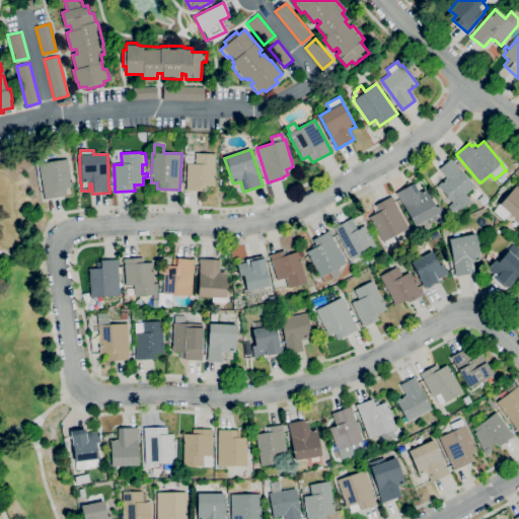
[(202,191),(187,191),(187,163),(196,163),(196,160),(190,160),(191,154),(196,154),(196,153),(215,153),(215,186),(206,186),(206,188),(202,188),(202,191)]
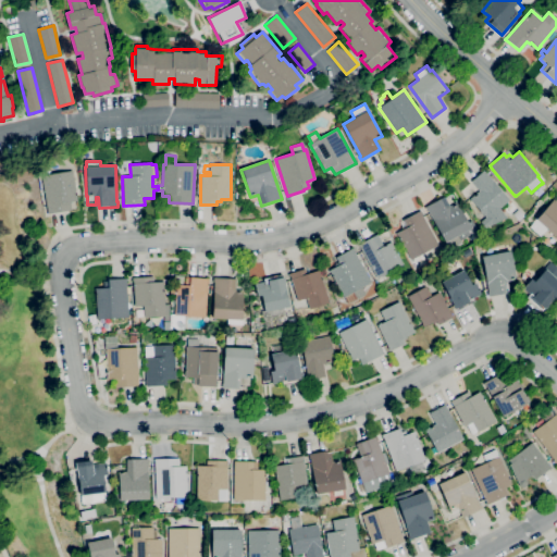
[(485,227),(480,222),(485,218),(470,199),(479,190),(471,182),(484,170),(486,172),(485,173),(509,199),(498,209),(507,218),(485,227)]
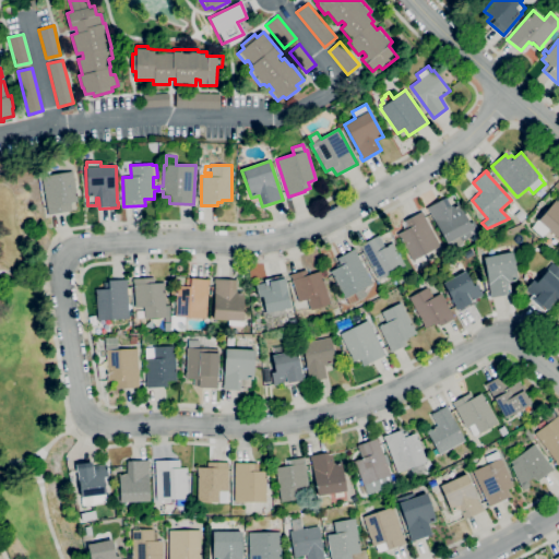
[(48,215),(42,176),(73,171),(78,202),(71,203),(71,205),(66,206),(67,213),(48,215)]
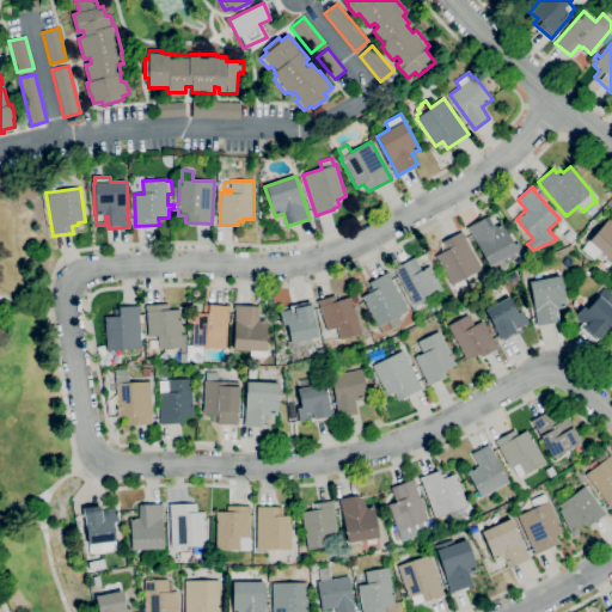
[(611,262),(588,240),(610,216),(611,218),(611,262)]
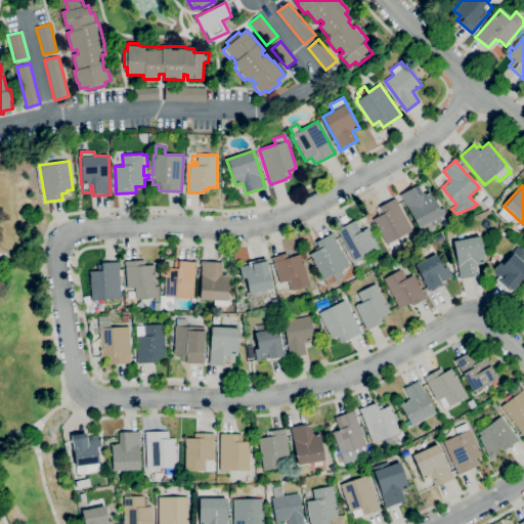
[(423,234),(420,228),(419,228),(402,198),(401,199),(399,194),(415,187),(419,194),(423,192),(423,193),(430,190),(440,209),(443,207),(449,217),(433,226),(434,229),(423,234)]
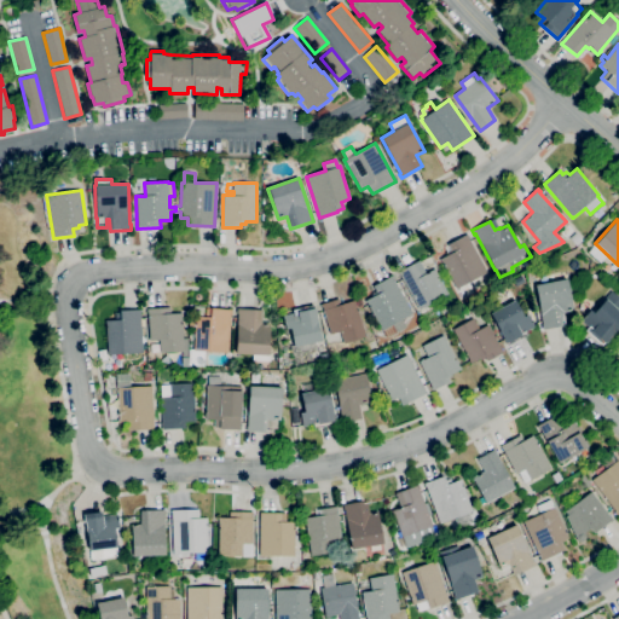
[(566,238),(560,232),(568,224),(574,230),(566,238)]
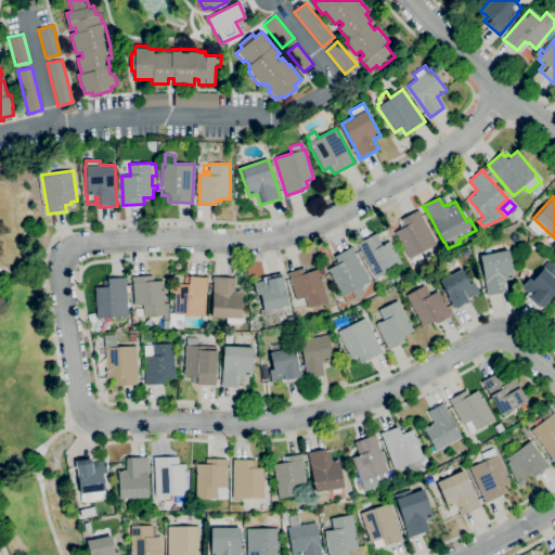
[(517,220),(511,214),(516,208),(523,216),(517,220)]
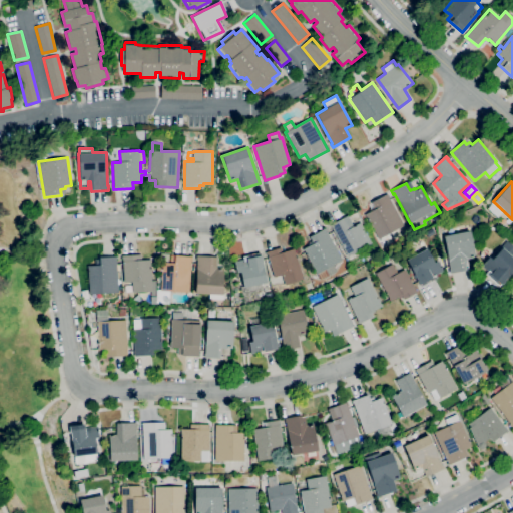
[(378,239),(365,214),(371,211),(370,209),(374,207),(372,202),(388,193),(389,196),(404,225),(378,239)]
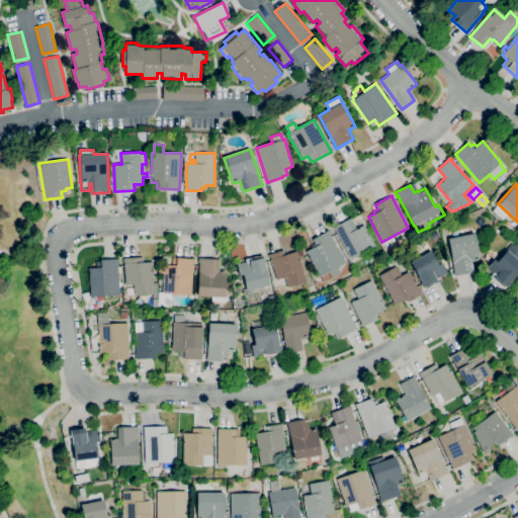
[(351,259),(335,230),(334,231),(333,228),(351,218),(357,229),(364,225),(365,227),(365,228),(375,246),(351,259)]
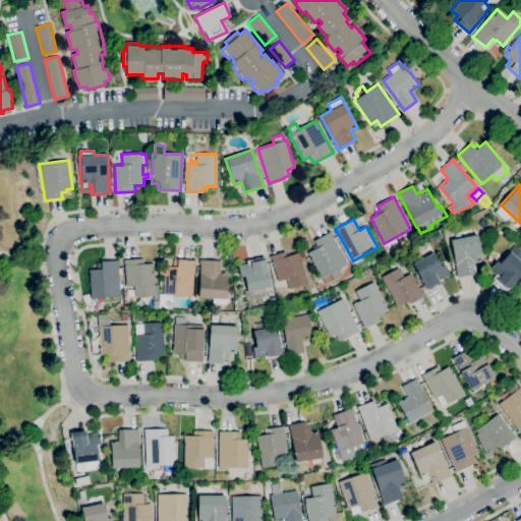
[(326,284),(322,278),(307,253),(313,249),(312,248),(316,245),(314,241),(331,231),(333,234),(332,235),(347,264),(331,273),(334,280),(326,284)]
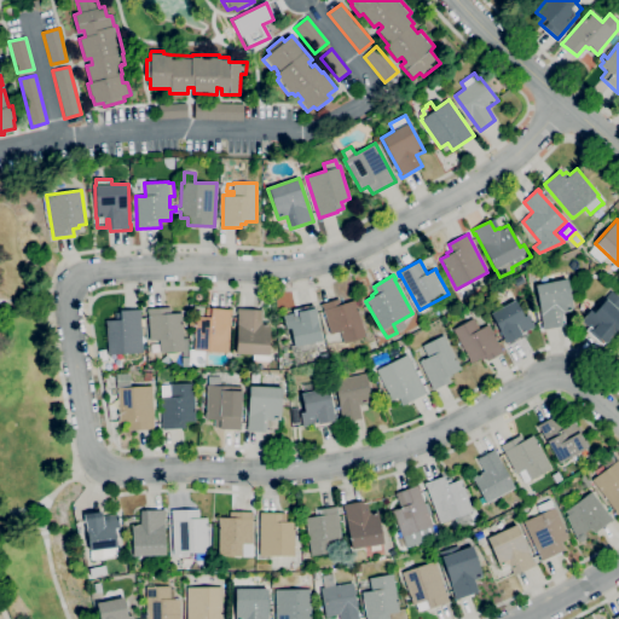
[(543,330),(542,325),(543,325),(541,314),(542,314),(536,285),(567,278),(573,311),(563,312),(563,313),(560,313),(562,327),(543,330)]
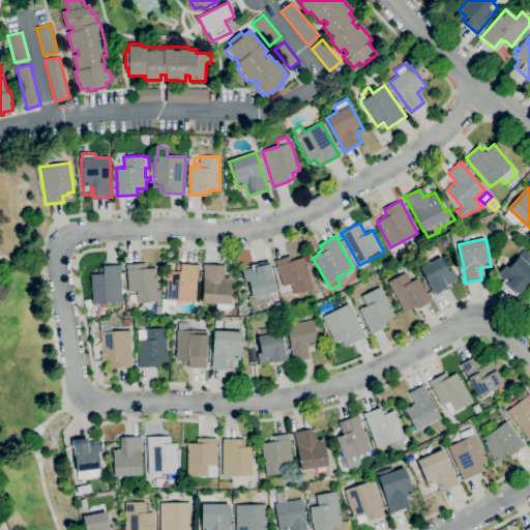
[(517,296),(502,283),(504,281),(498,274),(501,270),(505,265),(508,268),(519,256),(518,255),(524,248),(529,254),(529,280),(521,290),(522,291),(517,296)]
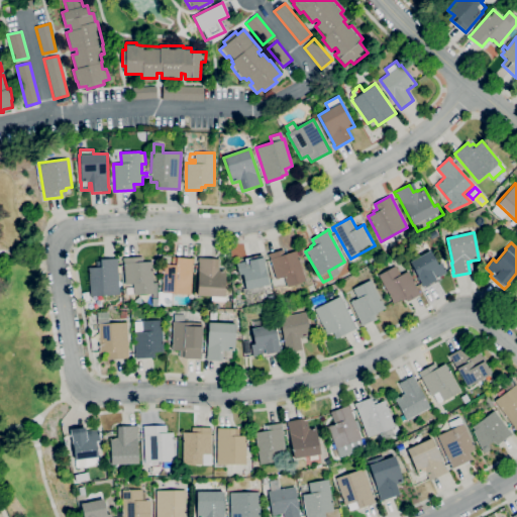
[(288,287),(285,277),(277,280),(269,256),(268,254),(283,249),(285,254),(297,250),(306,282),(288,287)]
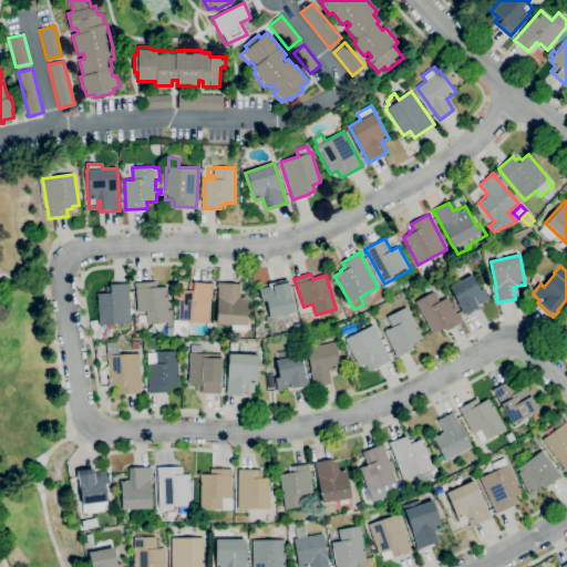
[(466,316),(466,313),(463,315),(461,310),(462,310),(449,287),(472,275),(480,290),(484,288),(491,299),(482,305),(483,307),(466,316)]
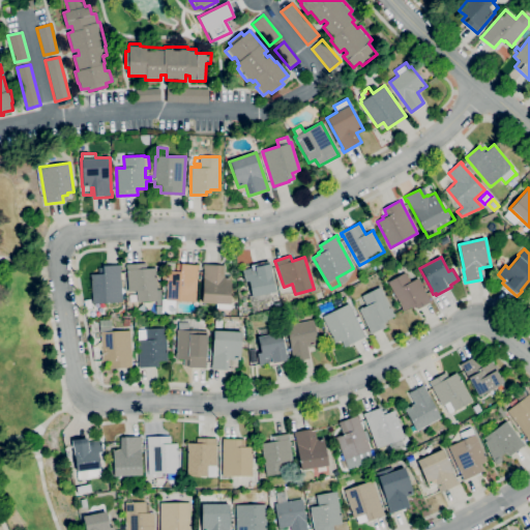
[(253,297),(248,281),(245,282),(242,270),(252,268),(251,265),(267,261),(268,264),(270,263),(271,268),(270,268),(272,275),(271,275),(274,292),(253,297)]
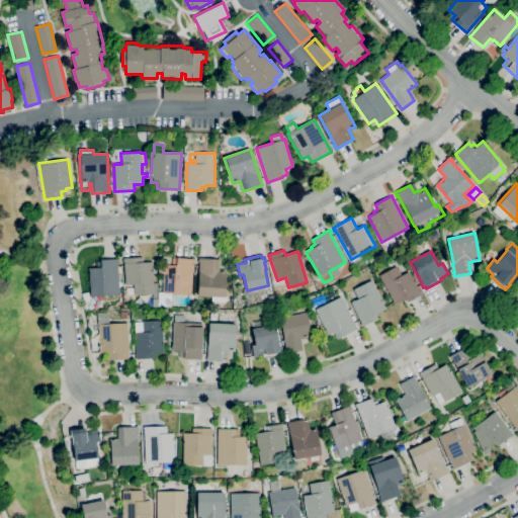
[(157,298),(154,298),(153,294),(135,295),(134,284),(125,285),(123,258),(143,257),(143,263),(153,262),(153,265),(152,265),(153,283),(158,283),(157,298)]
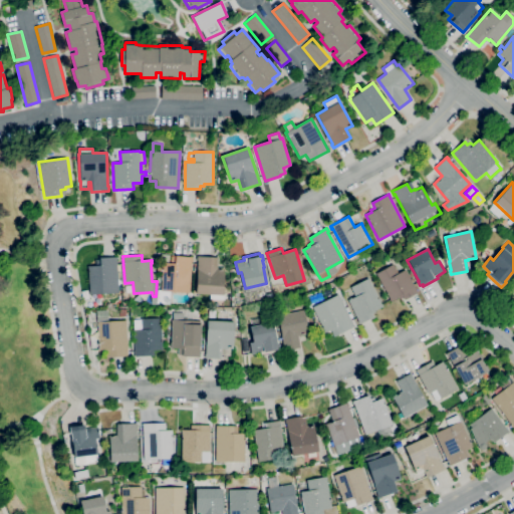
[(170,304),(157,303),(158,290),(161,290),(163,262),(175,263),(176,256),(193,257),(193,262),(192,262),(190,292),(170,291),(170,304)]
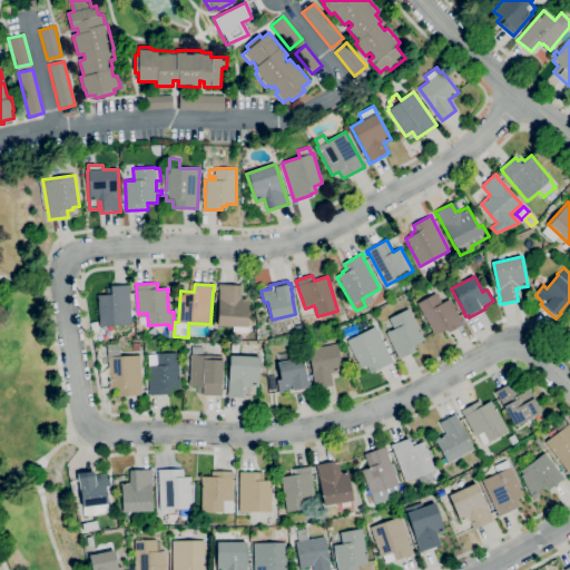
[(248,333),(233,332),(233,326),(217,326),(218,297),(219,297),(219,288),(218,288),(218,284),(242,285),(242,296),(248,297),(247,326),(248,326),(248,333)]
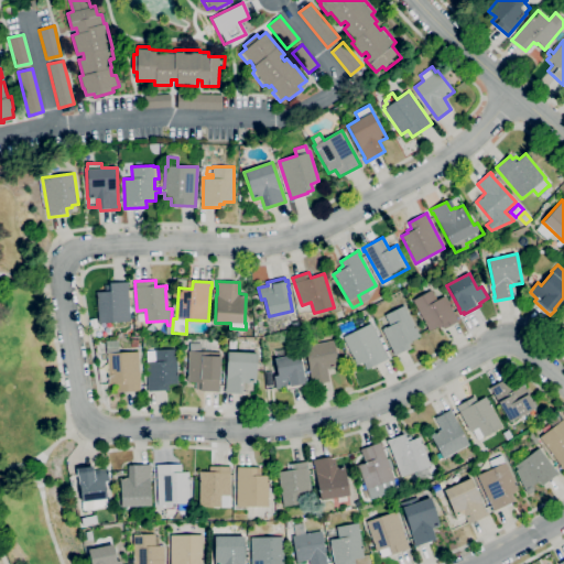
[(98,323),(97,292),(101,292),(101,290),(105,290),(105,289),(110,288),(110,282),(129,282),(130,322),(98,323)]
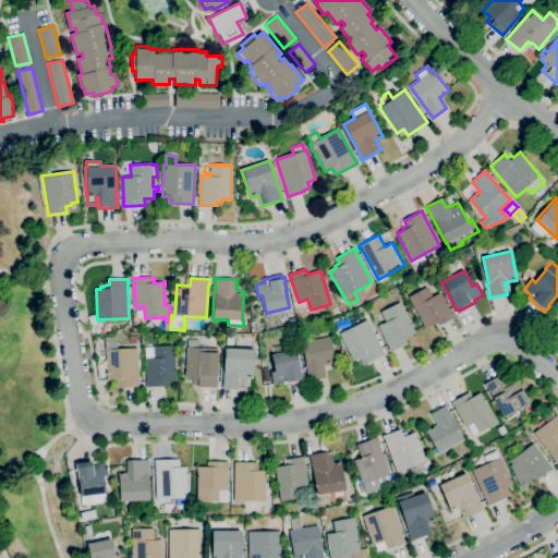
[(425,328),(408,296),(426,287),(433,296),(439,292),(453,318),(439,326),(436,322),(425,328)]
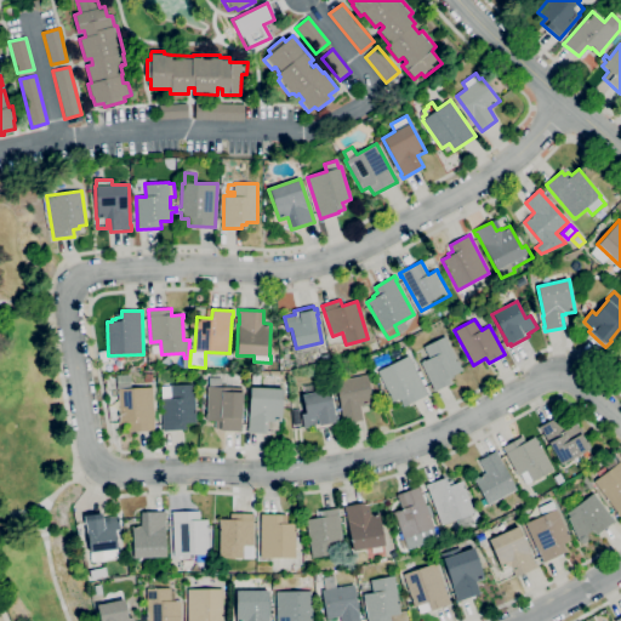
[(434,391),(432,388),(433,387),(421,363),(429,358),(423,347),(445,336),(461,368),(461,366),(463,370),(454,375),(454,377),(450,379),(451,382),(434,391)]
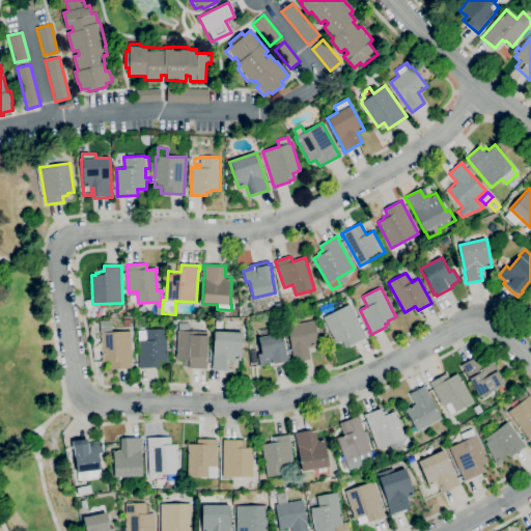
[(350,345),(347,340),(343,342),(343,340),(335,344),(323,317),(350,304),(365,336),(365,335),(366,337),(350,345)]
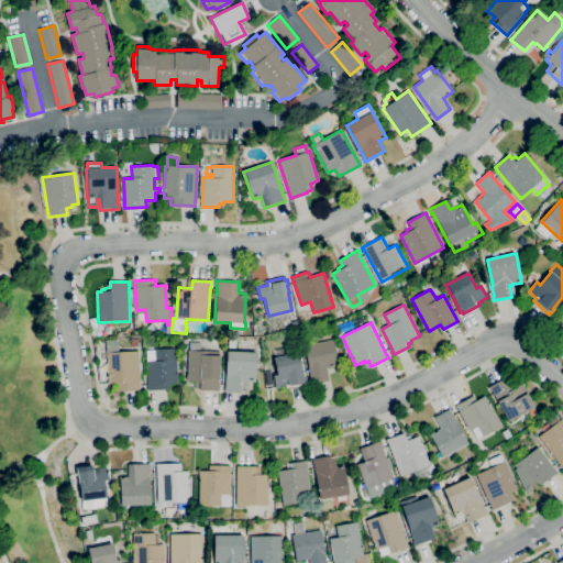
[(117,392),(116,383),(109,384),(107,353),(108,353),(107,340),(118,339),(119,352),(139,351),(141,390),(117,392)]
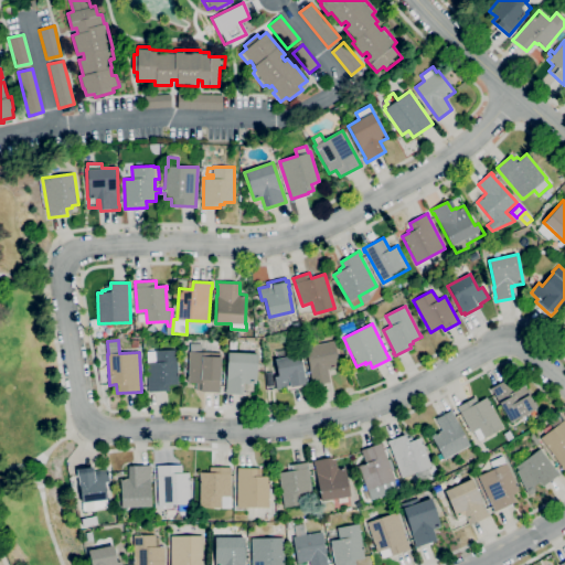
[(312,386),(311,383),(312,383),(305,347),(334,341),(340,368),(328,370),(330,383),(312,386)]
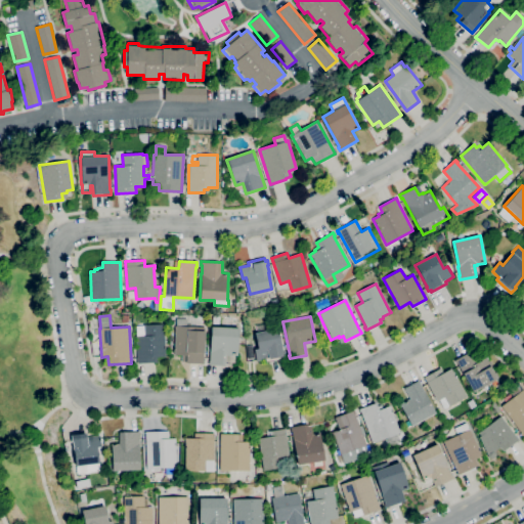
[(204,364),(186,363),(186,357),(184,357),(184,355),(174,355),(176,325),(177,318),(186,318),(185,326),(205,328),(203,362),(204,362),(204,364)]
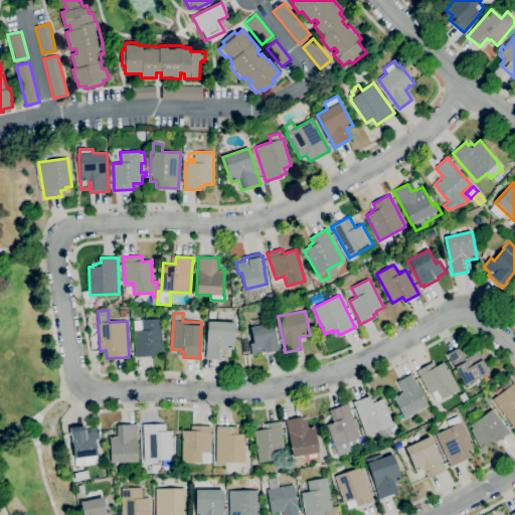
[(262,356),(261,353),(252,355),(249,344),(253,343),(250,328),(253,327),(251,321),(262,318),(264,325),(273,323),(279,346),(280,350),(279,350),(279,352),(262,356)]
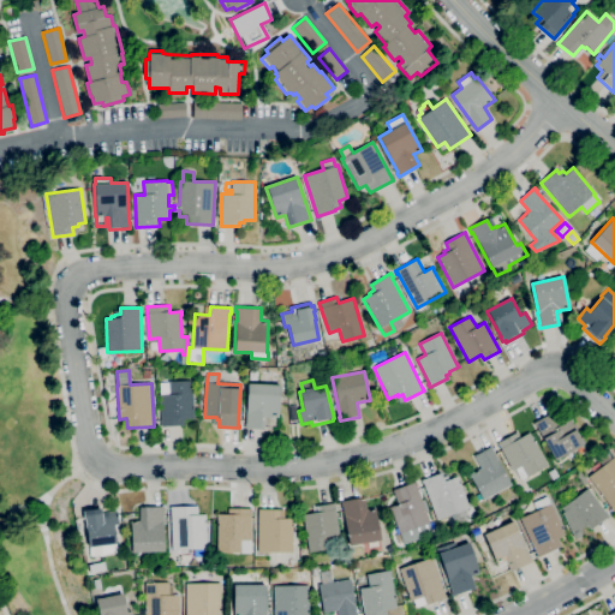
[(161,427),(160,395),(160,382),(169,382),(193,381),(195,419),(184,419),(184,425),(161,427)]
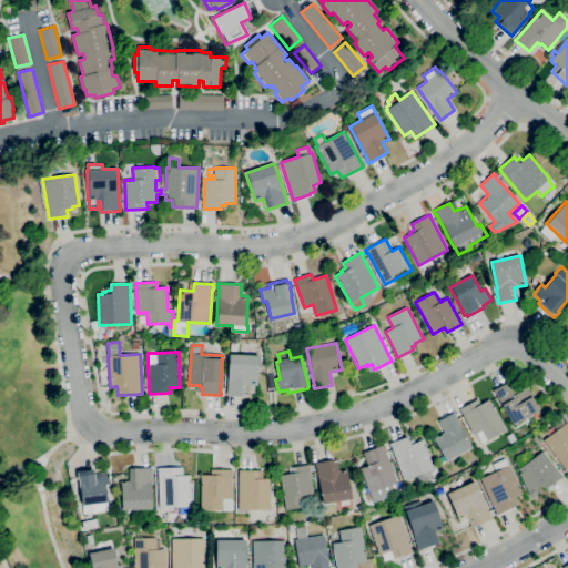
[(244,397),(226,396),(226,392),(227,392),(229,354),(259,356),(257,386),(244,385),(244,397)]
